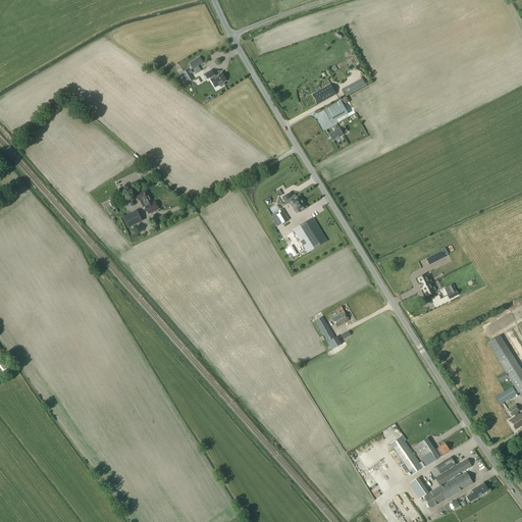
[(199,62),(204,60),(200,54),(191,60),(197,70),(202,67),(199,62)]
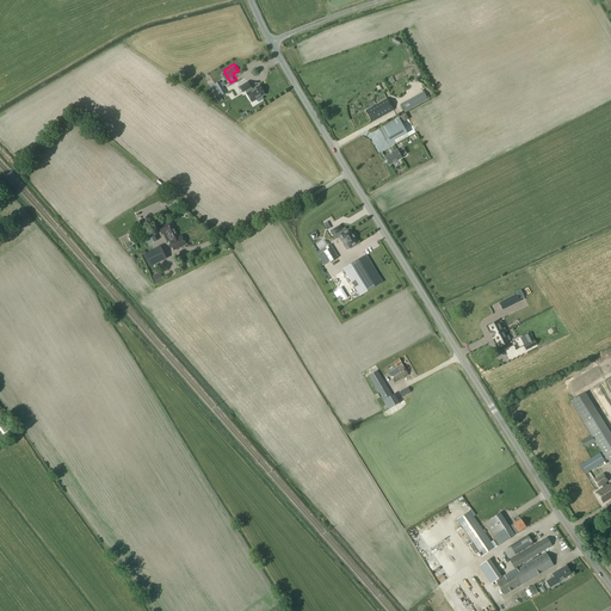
[(223,91),(218,82),(213,86),(217,94),(223,91)]
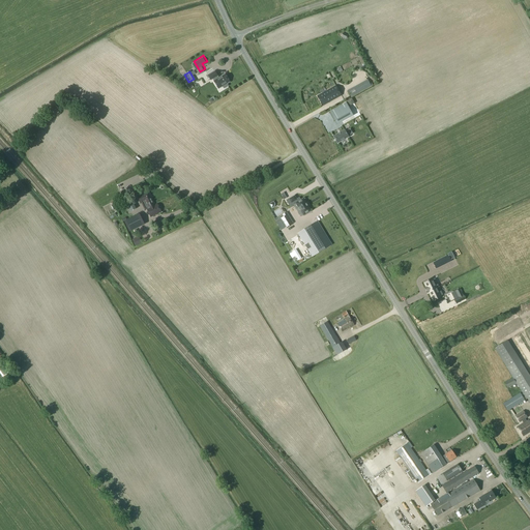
[(214,71),(208,76),(211,80),(213,79),(214,81),(213,81),(218,89),(223,86),(224,88),(228,86),(227,84),(230,82),(225,74),(217,79),(216,77),(217,76),(214,71)]
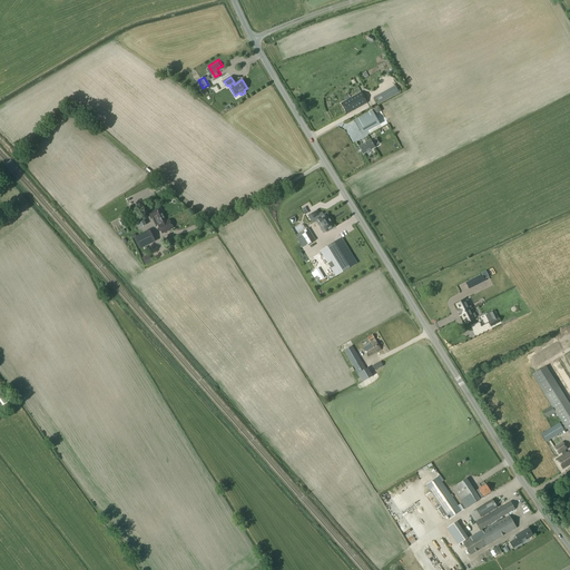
[(361,92),(341,104),(347,115),(367,104),(361,92)]
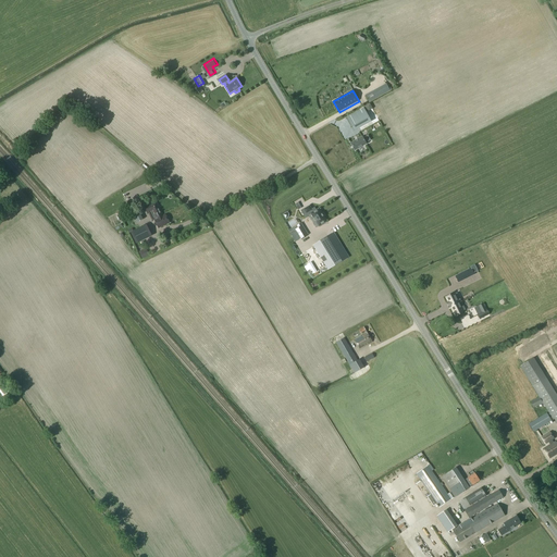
[(374,98),(371,91),(366,96),(369,101),(374,98)]
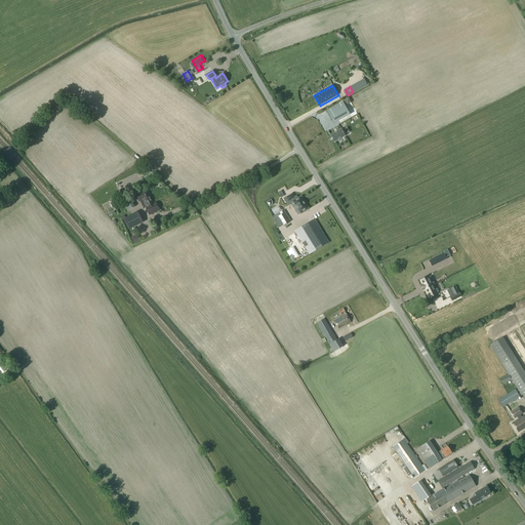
[(356,105),(362,102),(358,91),(352,94),(356,105)]
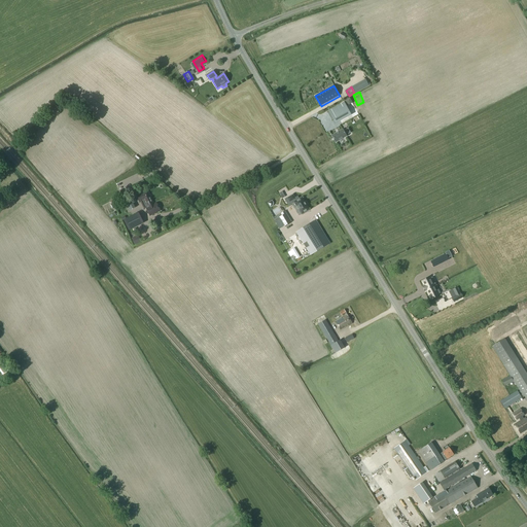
[(349,111),(344,102),(327,111),(332,120),(349,111)]
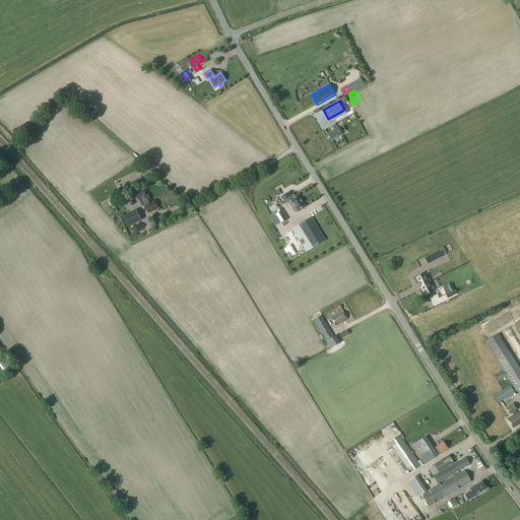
[(342,133),(345,131),(343,127),(339,129),(339,128),(327,134),(331,140),(342,134),(342,133)]
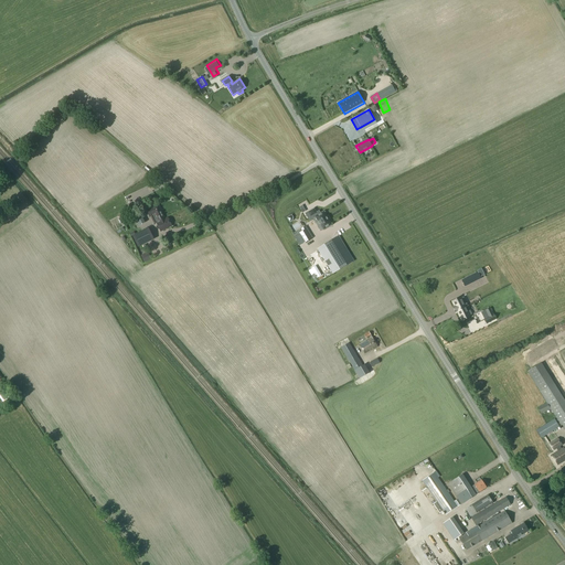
[(160,210),(158,205),(157,204),(146,210),(149,216),(155,213),(159,221),(156,222),(160,232),(172,226),(168,217),(164,219),(160,210)]
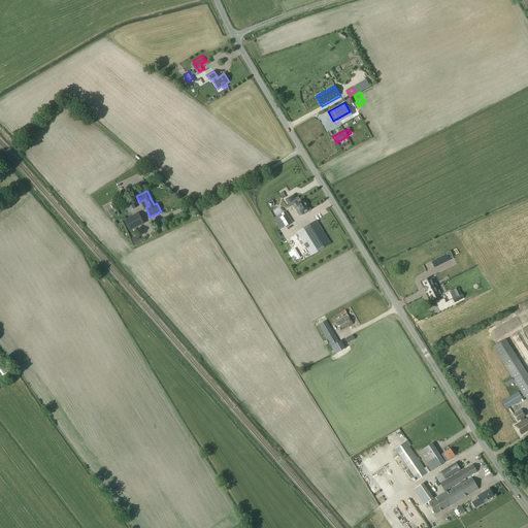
[(290,207),(293,205),(299,216),(302,215),(309,210),(302,198),(299,200),(298,198),(295,199),(293,196),(286,200),(290,207)]
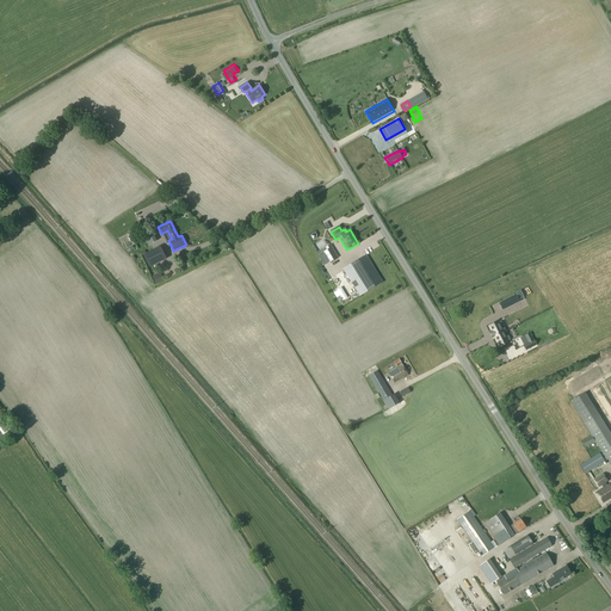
[(152,230),(144,234),(149,246),(158,241),(152,230)]
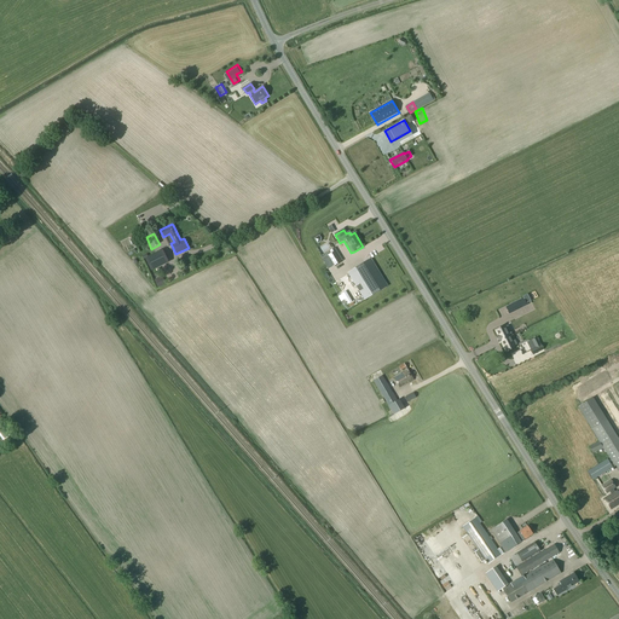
[(331,254),(328,256),(334,266),(343,261),(335,248),(330,252),(331,254)]
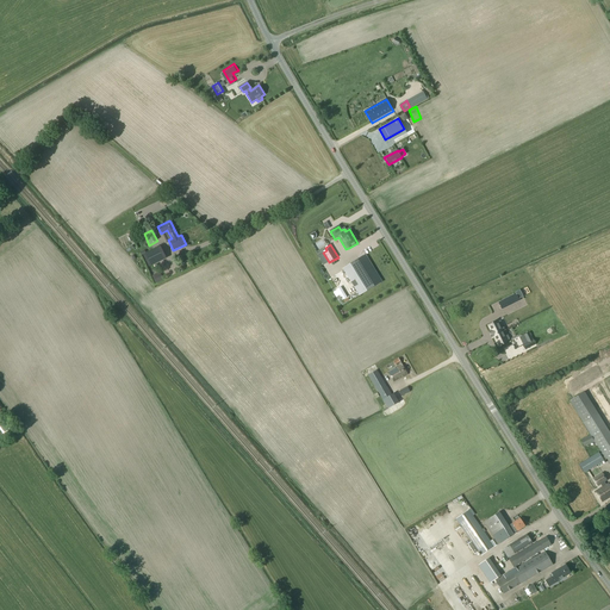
[(160,247),(147,254),(149,257),(153,263),(165,257),(160,247)]
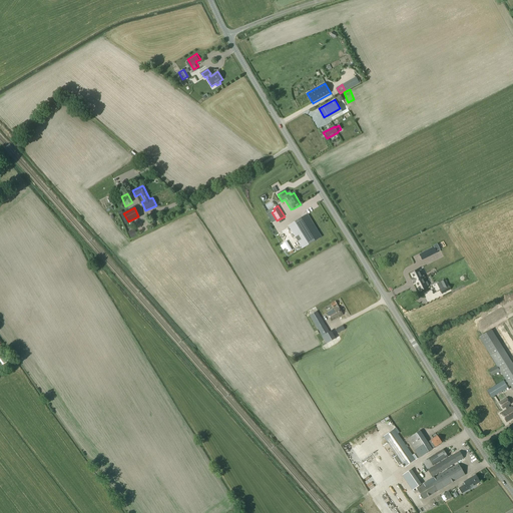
[(308,215),(290,227),(303,248),(321,237),(308,215)]
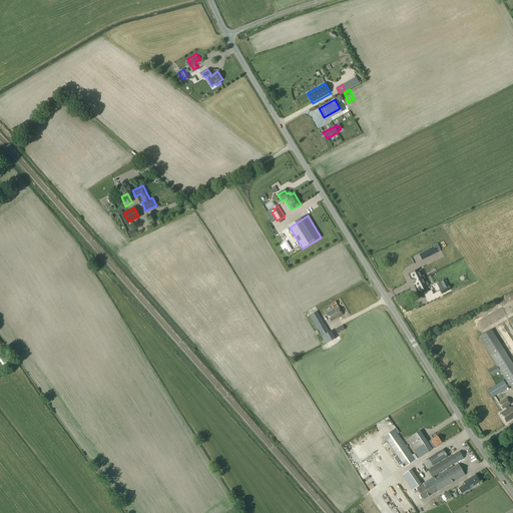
[(136,233),(134,229),(127,232),(129,237),(130,239),(137,236),(136,233)]
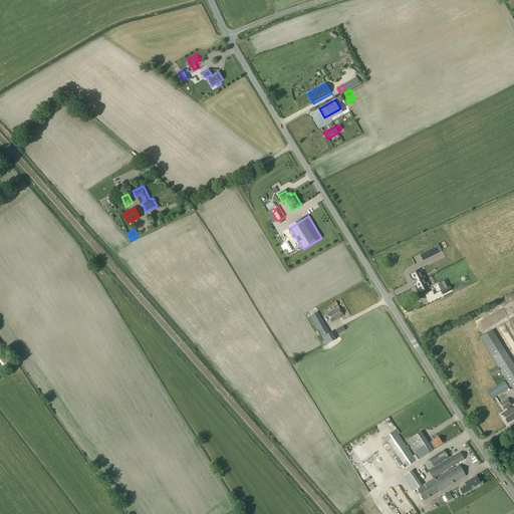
[(424,258),(418,261),(422,268),(427,266),(424,258)]
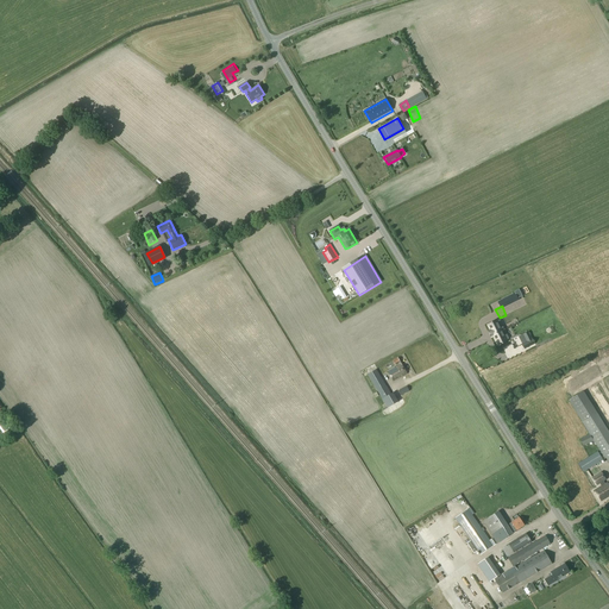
[(533,333),(554,321),(550,313),(528,325),(533,333)]
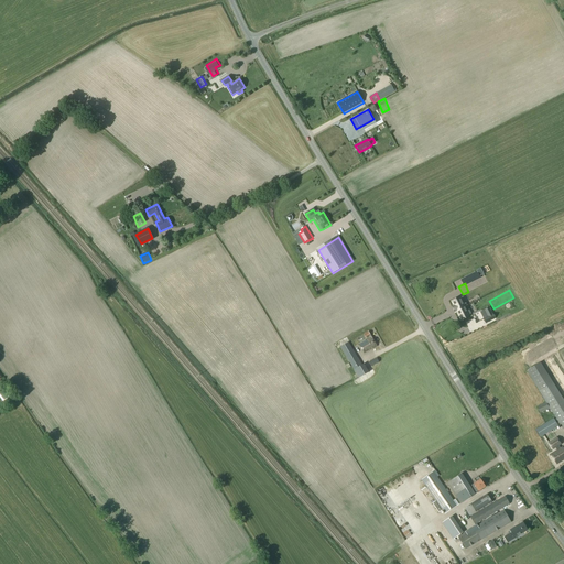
[(461,300),(453,303),(455,307),(454,307),(457,313),(457,312),(465,308),(467,306),(466,304),(463,305),(461,300)]
